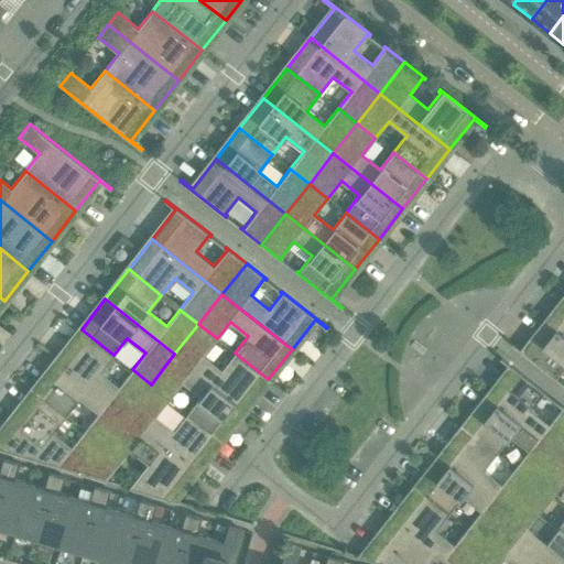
[(563,299),(546,322),(563,335),(563,299)]
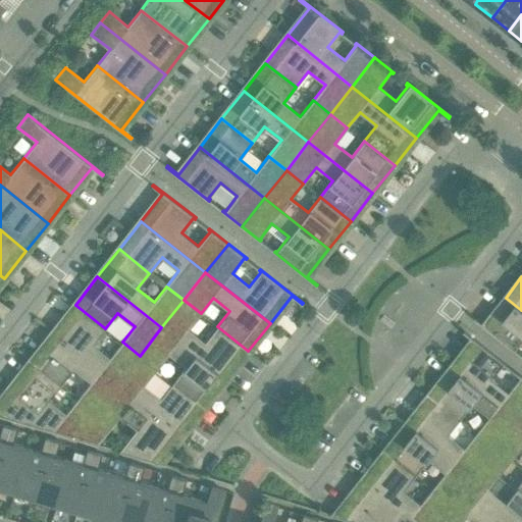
[(521,310),(506,298),(484,325),(474,317),(473,318),(515,352),(516,351),(515,349),(521,340),(521,310)]
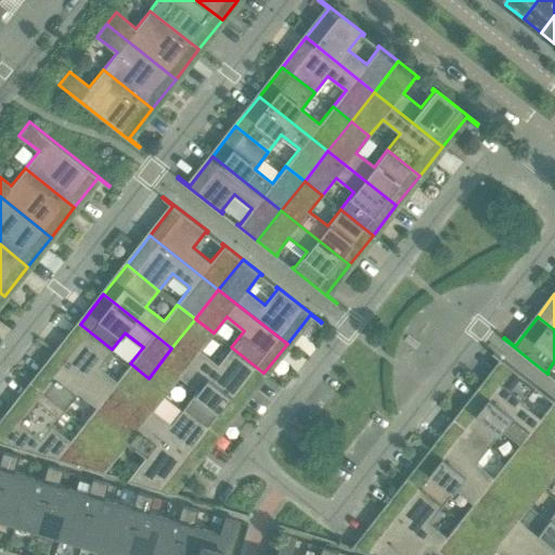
[(201,350),(214,333),(195,319),(171,348),(241,403),(263,373),(231,347),(218,364),(201,350)]
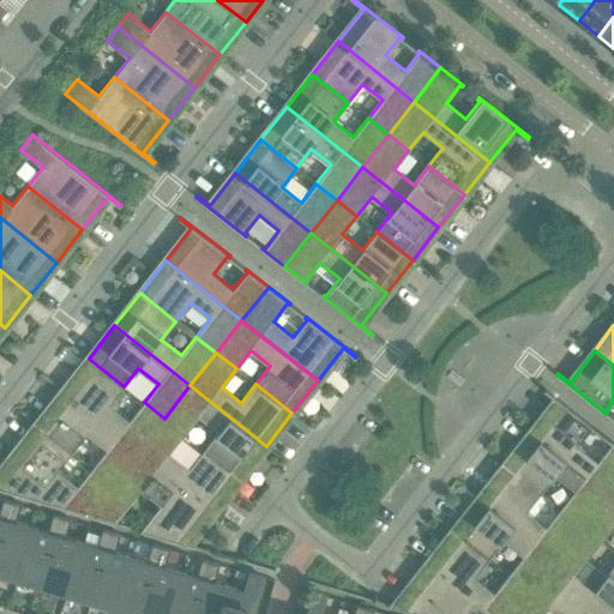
[(128,421),(109,405),(124,386),(89,359),(62,391),(138,451),(164,419),(144,402),(128,421)]
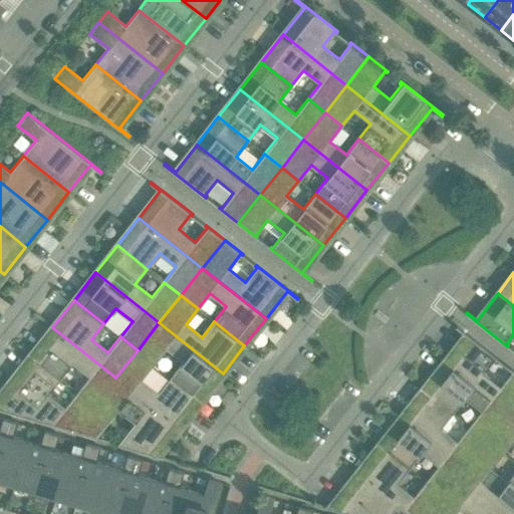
[(223,373),(159,322),(138,350),(155,363),(167,348),(183,361),(171,376),(201,401),(223,373)]
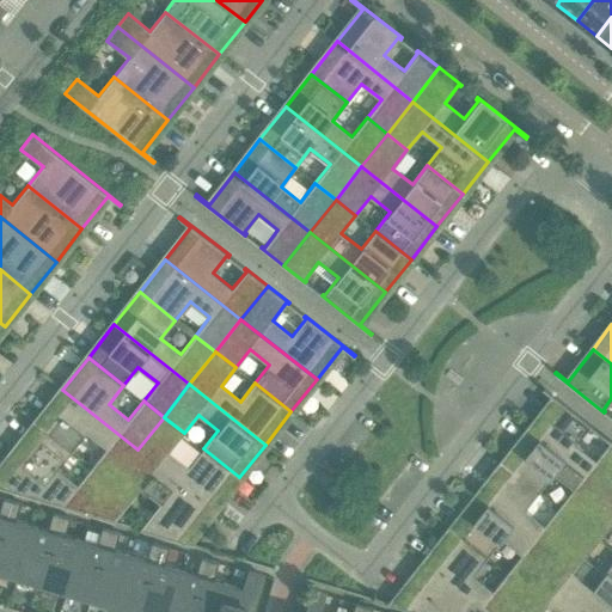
[(593,427),(543,387),(542,389),(554,398),(528,430),(605,490),(611,481),(611,441),(609,439),(607,441),(610,442),(595,460),(576,445),(591,427),(592,428),(593,427)]
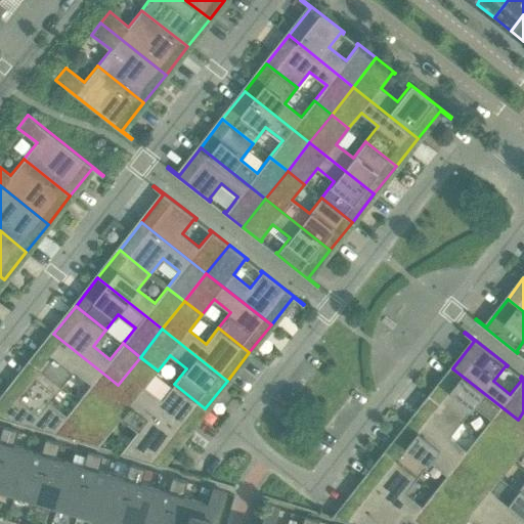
[(53,334),(32,362),(61,386),(74,369),(91,383),(79,399),(96,413),(118,385),(53,334)]
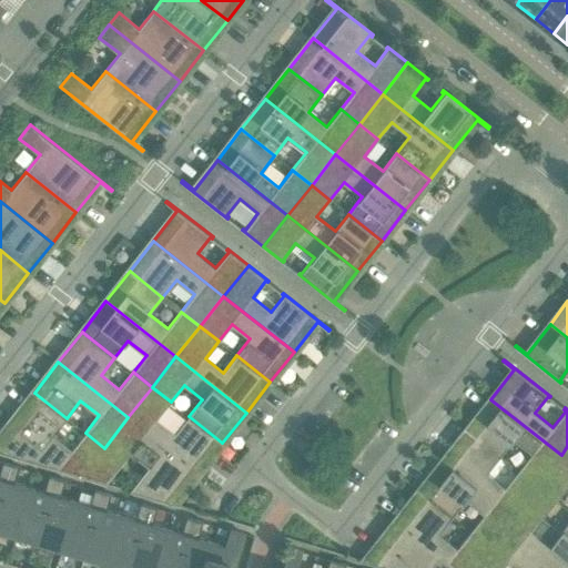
[(156,419),(171,402),(152,387),(128,417),(199,473),(222,443),(189,416),(175,434),(156,419)]
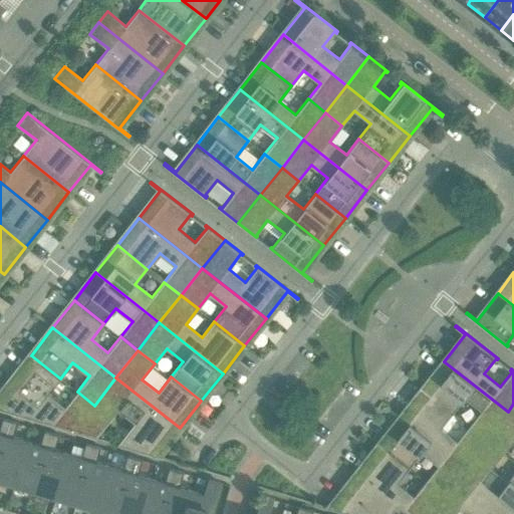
[(94,406),(77,392),(64,407),(48,394),(60,378),(31,355),(0,394),(0,409),(73,432),(94,406)]
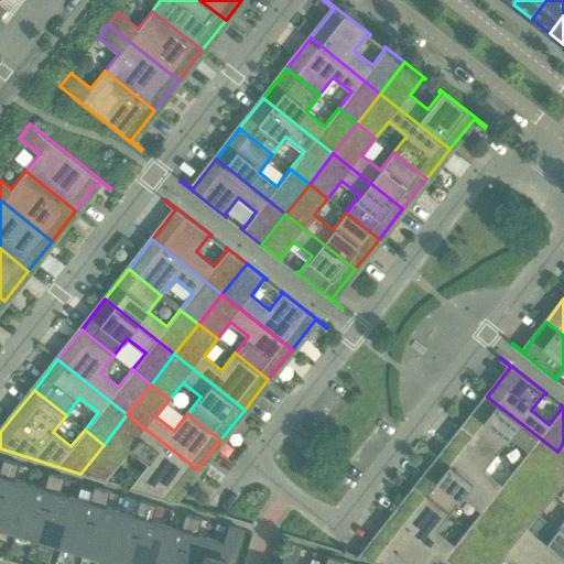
[(557,452),(487,397),(464,427),(497,453),(510,436),(528,451),(514,467),(533,483),(557,452)]
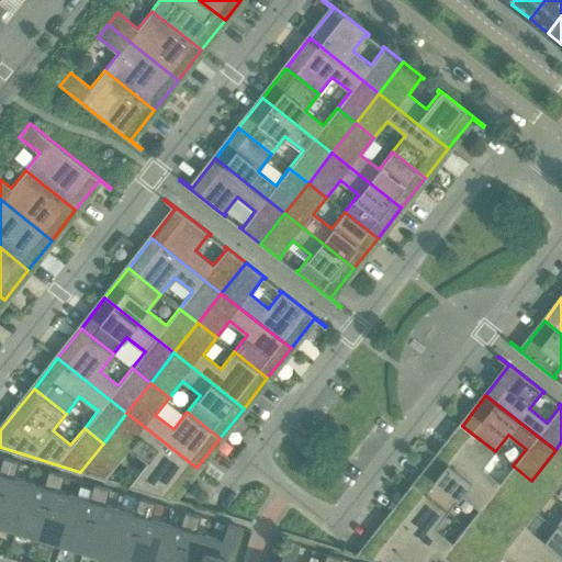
[(80,472),(105,479),(105,478),(130,448),(147,462),(130,484),(128,486),(172,499),(173,497),(172,497),(197,468),(126,413),(103,444),(80,472)]
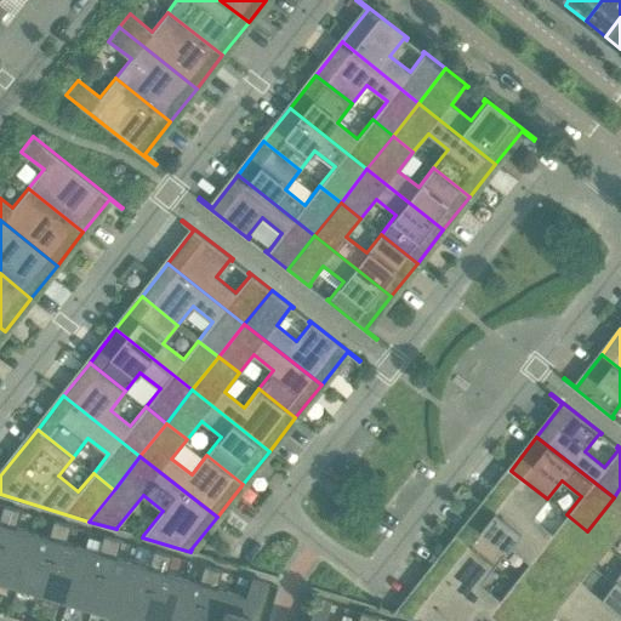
[(547,499),(511,471),(484,503),(562,564),(587,531),(567,514),(552,534),(533,518),(547,499)]
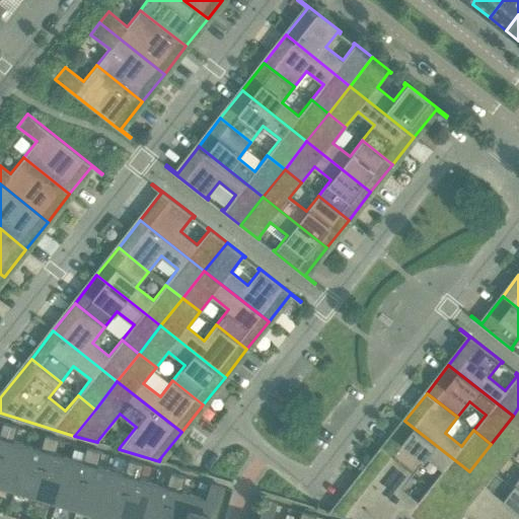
[(426,456),(442,469),(430,486),(447,499),(469,471),(404,421),(383,448),(414,472),(426,456)]
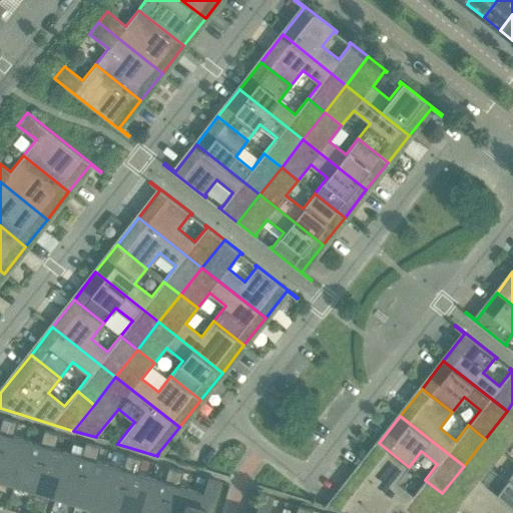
[(0,453),(10,419),(3,417),(0,426),(0,453)]
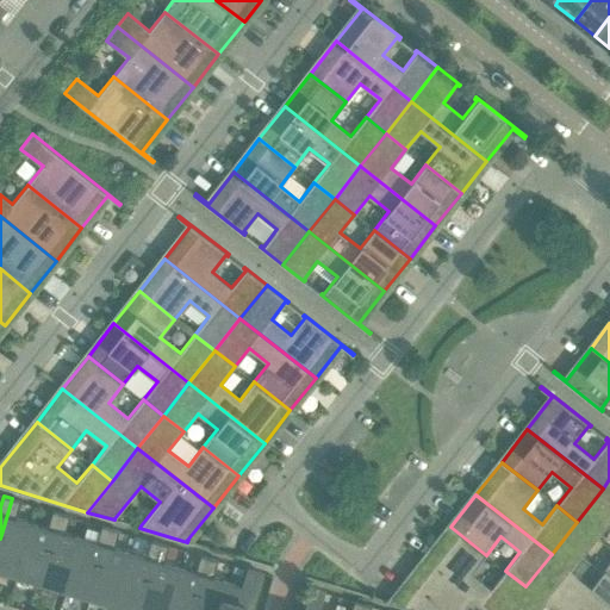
[(12,498),(0,539),(0,565),(18,571),(32,523),(16,518),(20,502),(12,498)]
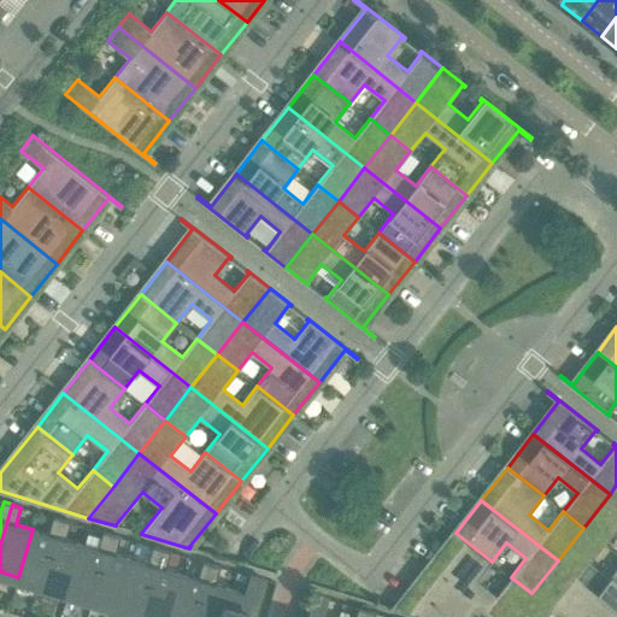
[(33,529),(18,577),(42,585),(63,519),(53,517),(48,534),(33,529)]
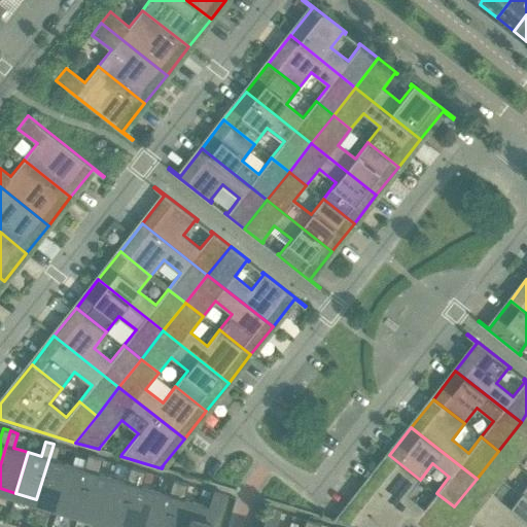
[(54,444),(36,499),(58,505),(70,464),(57,460),(61,446),(54,444)]
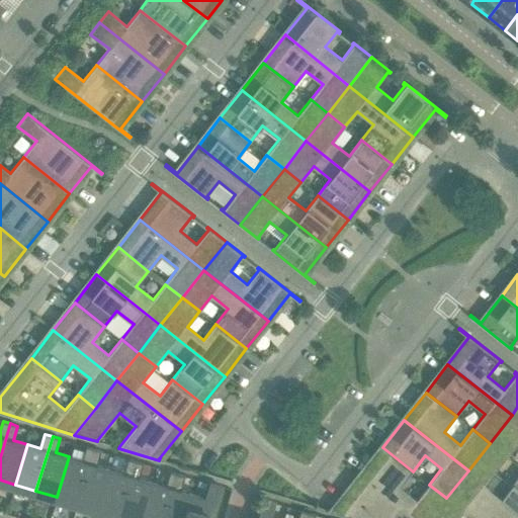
[(507,456),(490,443),(468,470),(517,509),(517,476),(511,485),(495,471),(507,456)]
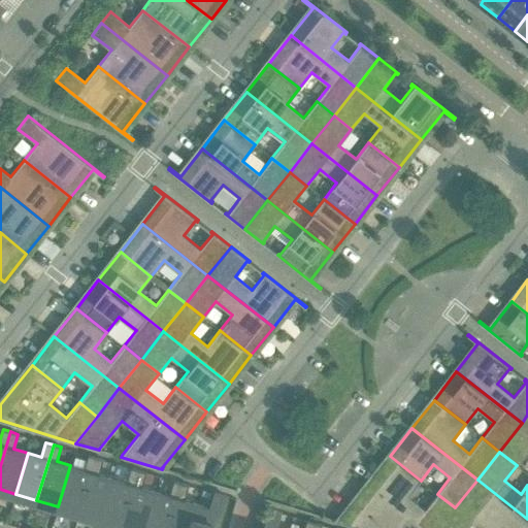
[(70,465),(58,506),(79,514),(96,457),(89,455),(84,469),(70,465)]
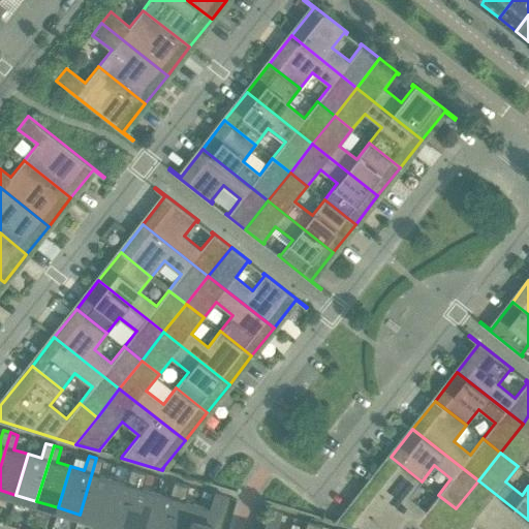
[(409,498),(422,481),(391,457),(368,486),(423,528),(439,528),(456,508),(438,495),(426,511),(409,498)]
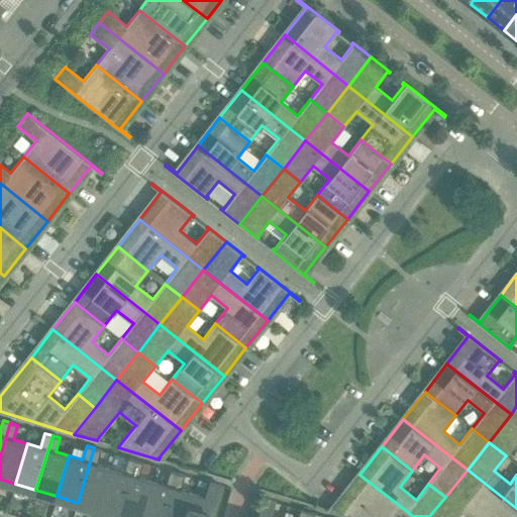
[(94,447),(78,503),(98,509),(110,469),(97,464),(101,449),(94,447)]
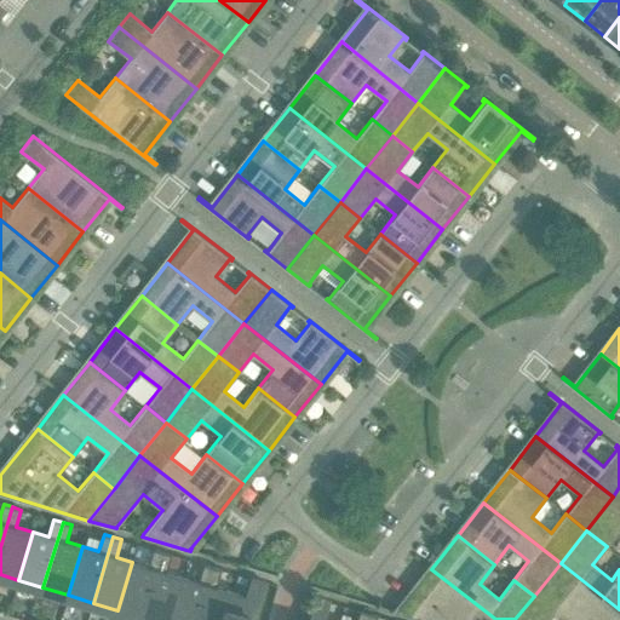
[(132,562),(118,610),(143,618),(162,552),(154,549),(149,567),(132,562)]
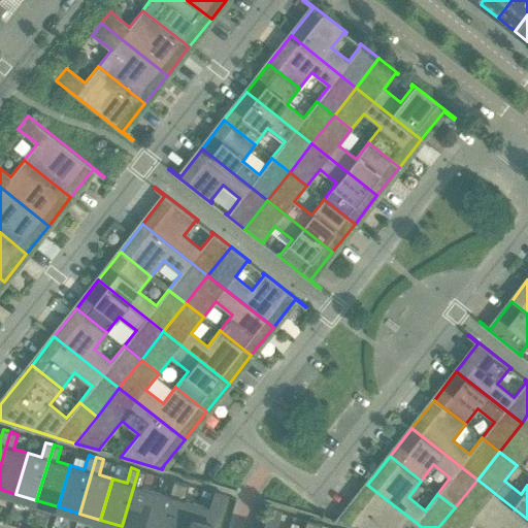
[(138,470),(122,526),(129,527),(144,527),(156,491),(141,487),(146,472),(138,470)]
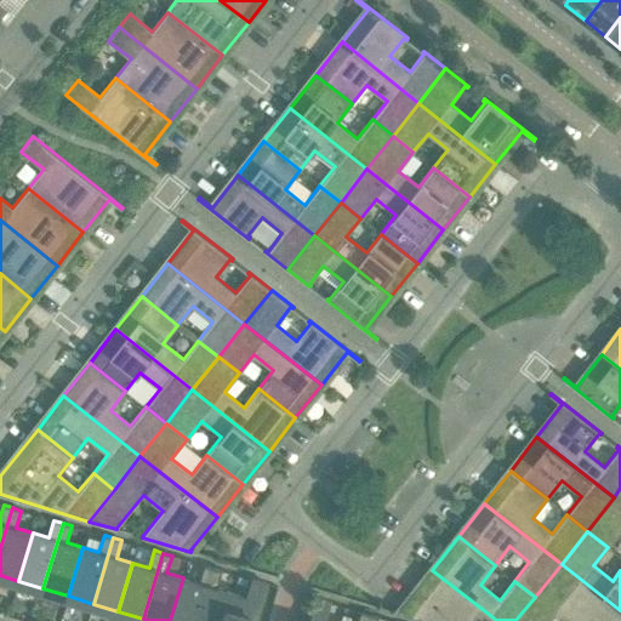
[(620,620),(620,610),(562,564),(535,597),(516,620),(548,620),(554,614),(563,620),(620,620)]
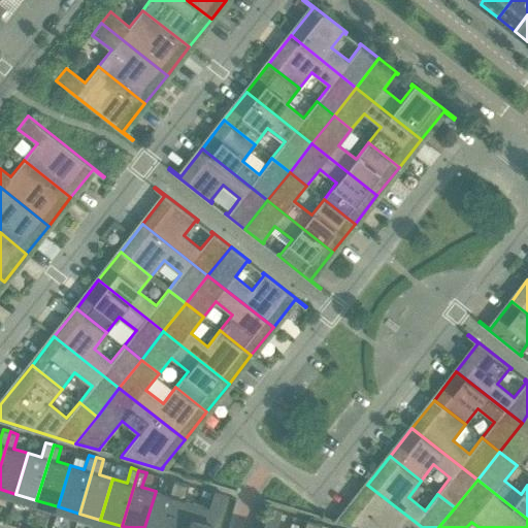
[(156,491),(144,527),(167,527),(182,483),(173,481),(169,495),(156,491)]
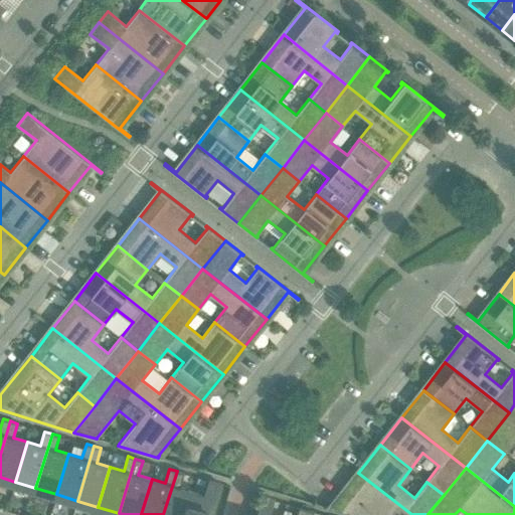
[(186,514),(193,491),(180,487),(184,473),(177,471),(163,514),(186,514)]
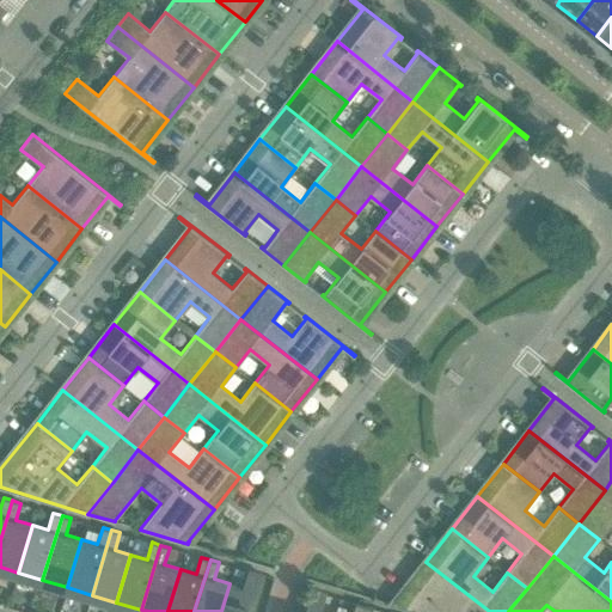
[(392,604),(392,605),(416,611),(464,611),(473,600),(488,611),(489,611),(426,562),(392,604)]
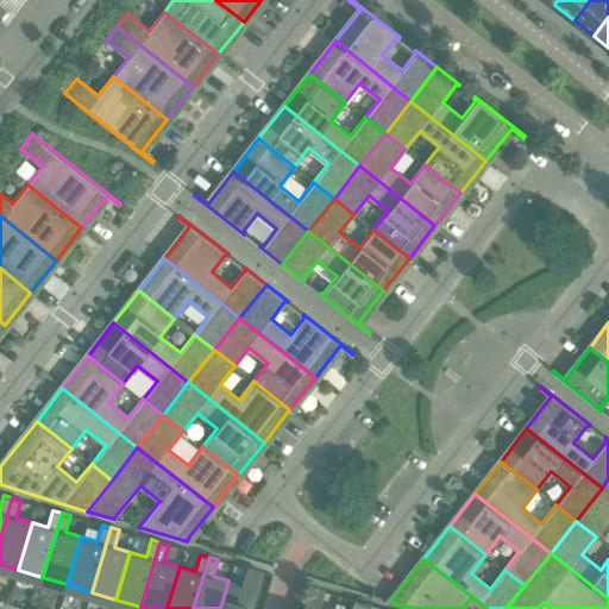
[(244,585),(228,581),(220,608),(248,608),(259,572),(250,569),(244,585)]
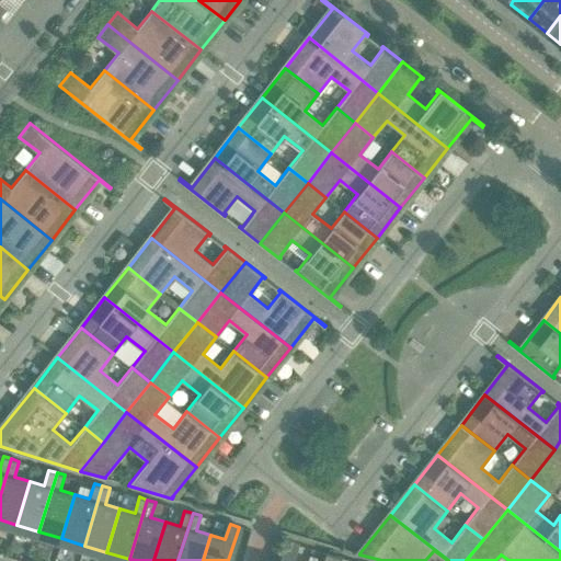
[(287,541),(281,560),(297,560),(292,559),(297,544),(287,541)]
